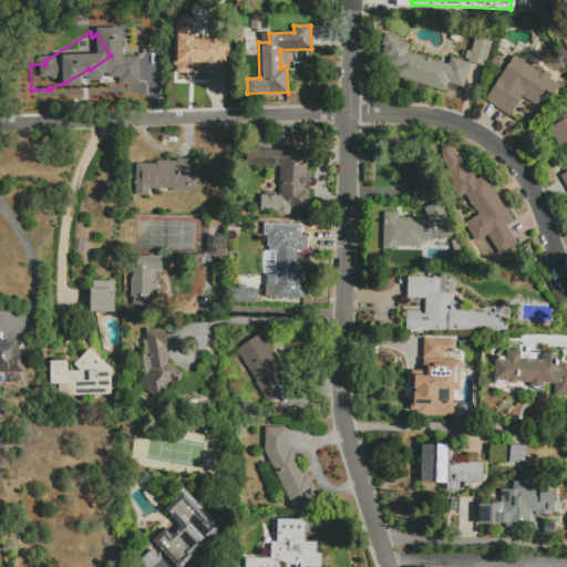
[(445,92),(393,76),(397,66),(388,64),(390,54),(381,51),(387,34),(400,38),(399,41),(410,44),(408,52),(449,65),(451,58),(471,64),(463,88),(449,83),(445,92)]
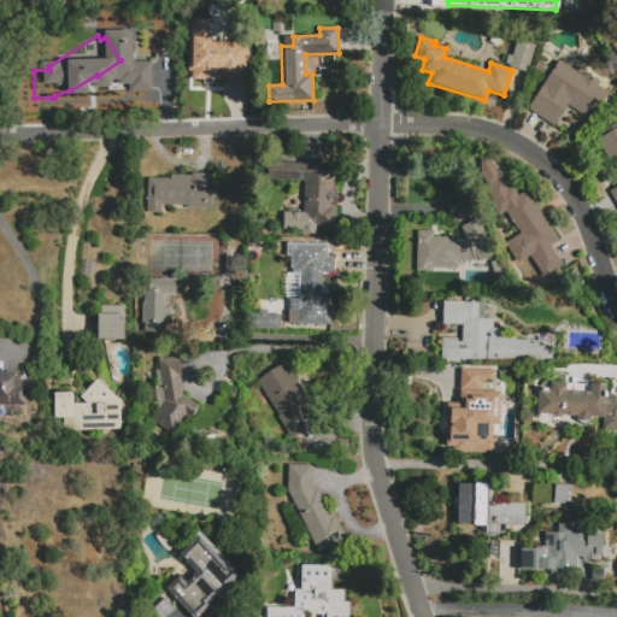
[(246,42),(247,86),(228,86),(228,90),(209,92),(209,87),(194,87),(193,43),(199,43),(199,40),(227,39),(227,42),(246,42)]
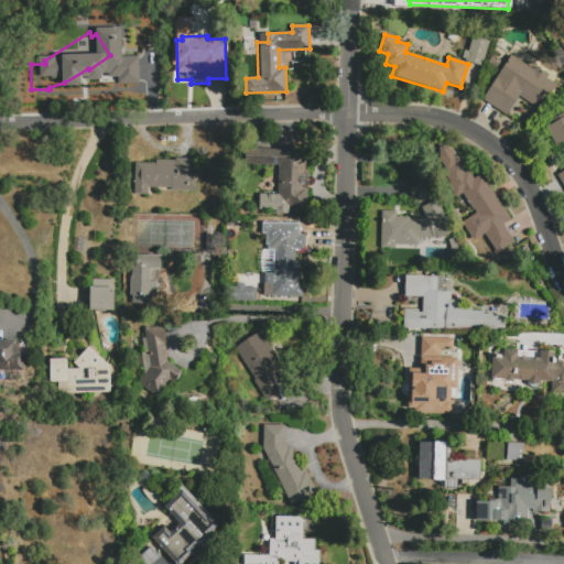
[(489,42),(483,67),(465,62),(466,60),(463,58),(465,51),(468,52),(473,38),(489,42)]
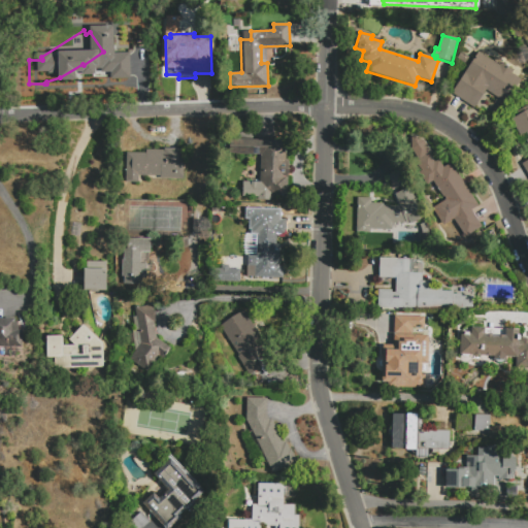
[(474,108),(452,94),(479,52),(500,66),(501,63),(513,70),(510,73),(521,79),(505,103),(486,90),(474,108)]
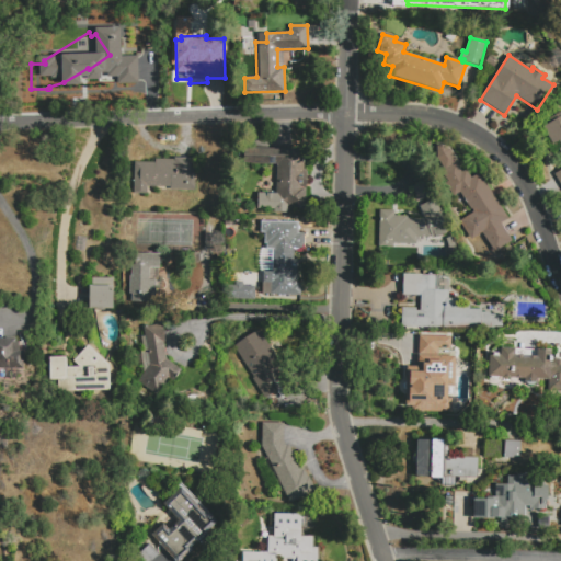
[(560,185),(554,174),(560,170),(560,152),(559,149),(560,148),(560,144),(559,140),(553,145),(542,127),(551,122),(549,118),(560,111),(560,185)]
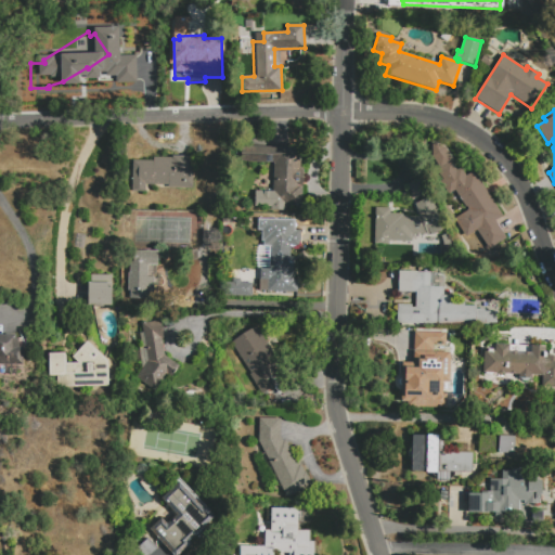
[(506,239),(489,249),(477,230),(465,237),(453,219),(467,210),(461,201),(456,204),(450,193),(449,194),(440,181),(443,179),(428,155),(430,141),(442,146),(447,144),(456,158),(452,162),(457,170),(462,168),(466,176),(474,171),(503,216),(495,221),(506,239)]
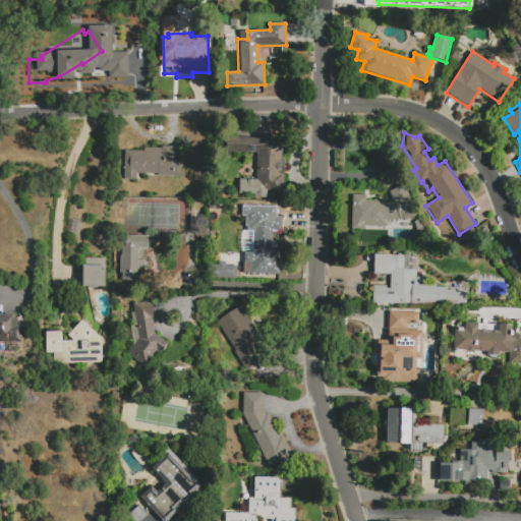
[(267,197),(254,197),(254,194),(239,193),(239,179),(256,179),(257,153),(226,152),(227,137),(282,139),(282,158),(285,158),(283,192),(267,192),(267,197)]
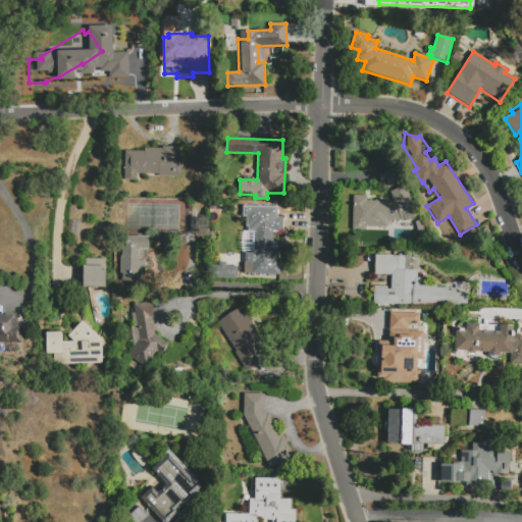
[(137,181),(124,180),(124,151),(145,151),(145,148),(162,149),(162,147),(181,147),(181,177),(159,176),(159,174),(138,174),(137,181)]
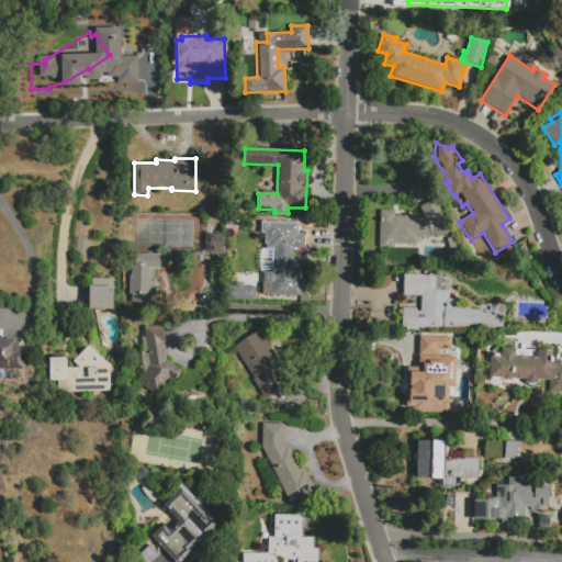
[(435,195),(418,202),(413,187),(429,181),(435,195)]
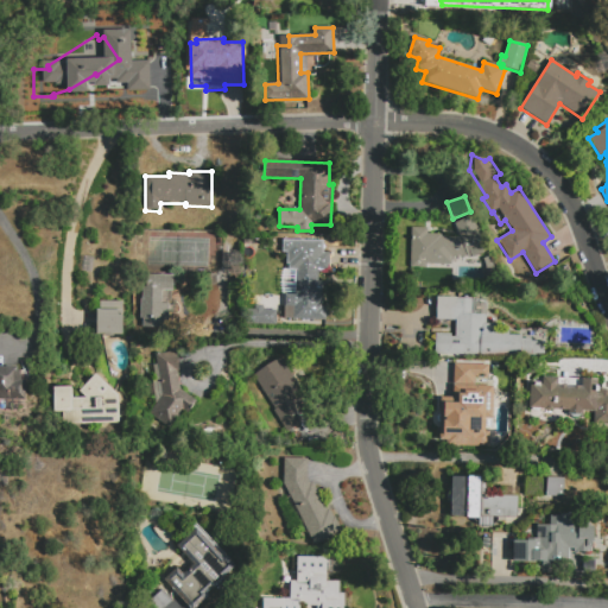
[(455,225),(464,219),(474,217),(487,252),(472,258),(468,259),(467,257),(453,257),(451,265),(428,264),(428,267),(410,267),(411,227),(429,228),(428,234),(442,234),(442,236),(460,238),(455,225)]
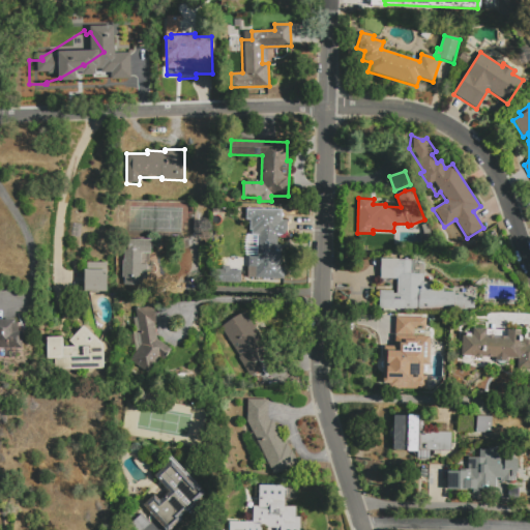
[(288,219),(288,236),(278,236),(277,249),(282,249),(282,266),(285,266),(285,270),(287,270),(286,276),(285,276),(285,280),(254,278),(255,268),(248,268),(248,256),(255,256),(256,231),(252,230),(252,218),(288,219)]
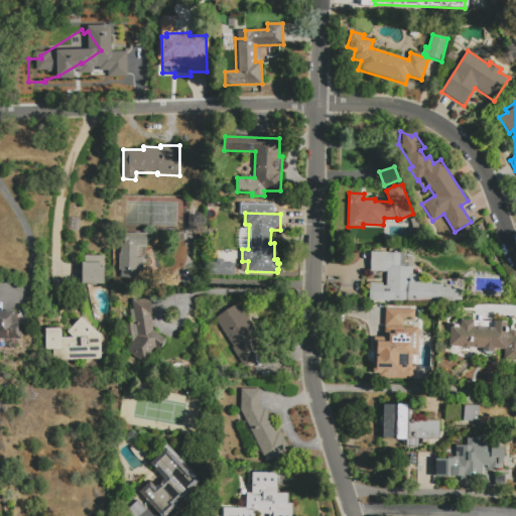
[(124,233),(147,234),(147,247),(137,246),(137,258),(143,258),(143,273),(139,273),(139,278),(121,278),(121,270),(119,270),(119,253),(121,254),(121,243),(124,243),(124,233)]
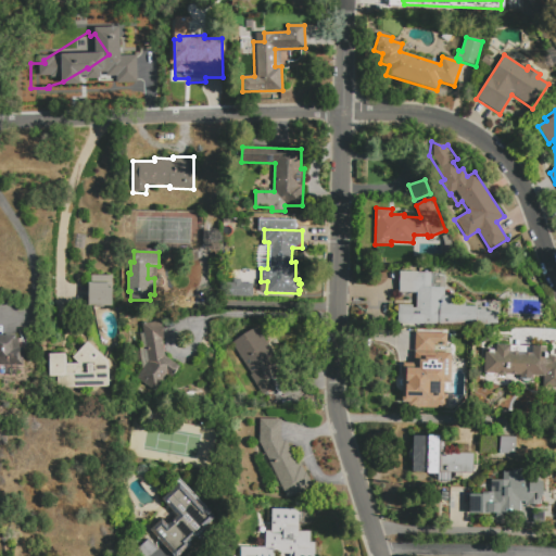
[(414,273),(434,273),(434,288),(445,288),(444,297),(460,298),(460,302),(465,302),(465,306),(477,307),(477,310),(487,310),(485,312),(498,313),(498,324),(490,324),(490,326),(399,324),(399,305),(413,305),(413,308),(417,308),(417,292),(414,292),(414,273)]
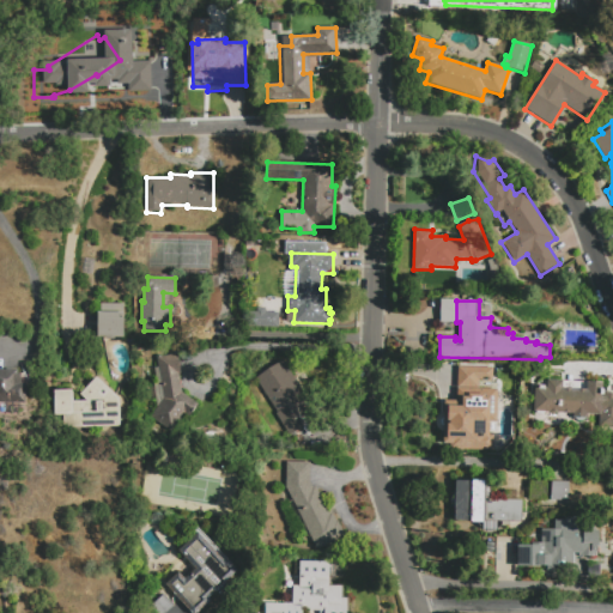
[(475,316),(489,316),(490,301),(477,301),(475,316)]
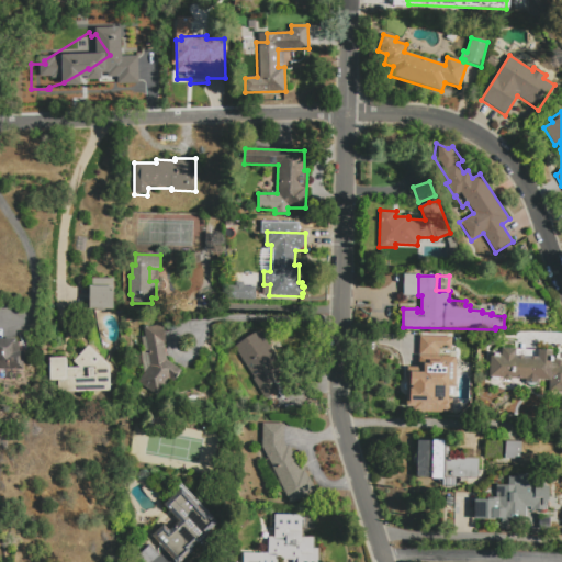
[(92,287),(92,279),(113,279),(113,303),(113,310),(89,310),(90,287),(92,287)]
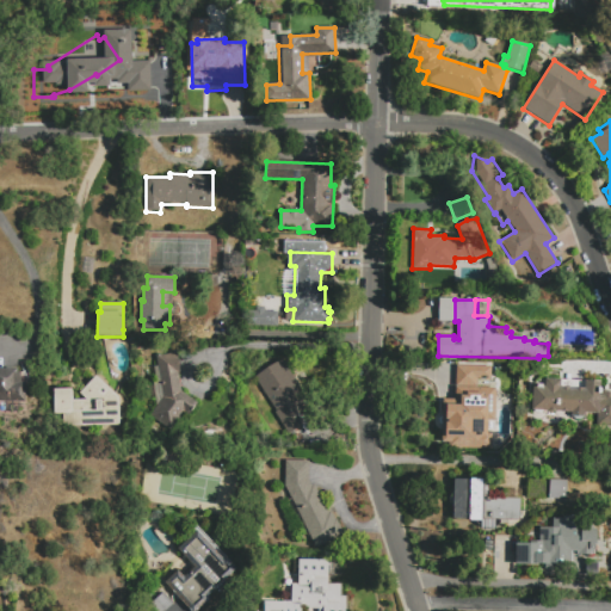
[(246,309),(246,325),(276,326),(277,309),(246,309)]
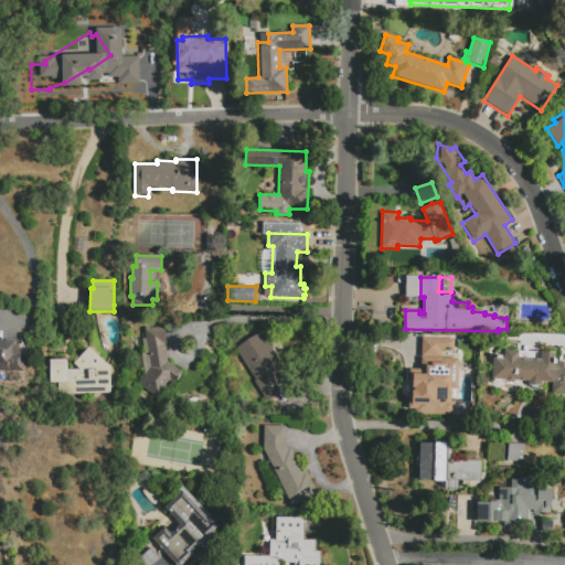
[(145,330),(163,327),(167,345),(166,345),(168,362),(183,373),(174,385),(170,382),(158,398),(139,384),(150,369),(145,330)]
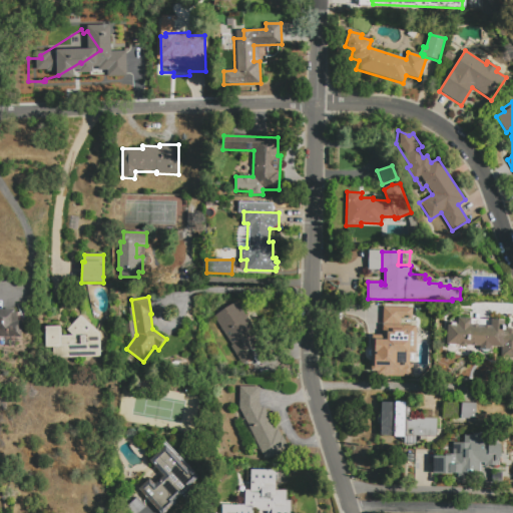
[(236,301),(262,340),(258,343),(267,358),(268,359),(259,365),(252,356),(241,363),(230,346),(231,345),(213,316),(236,301)]
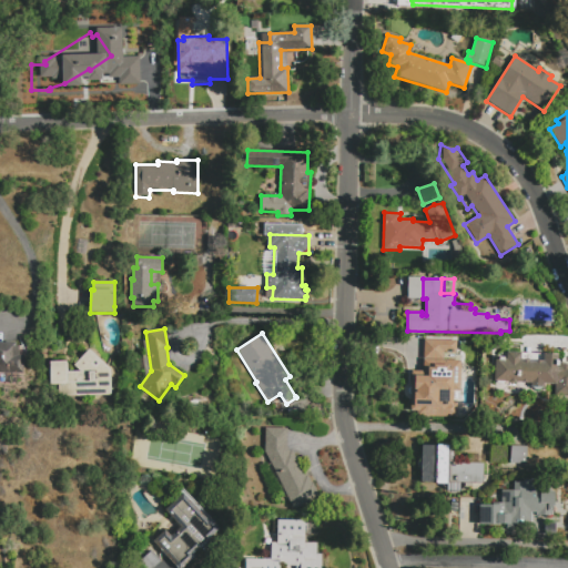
[(0,342),(16,343),(16,347),(20,347),(19,355),(24,355),(24,376),(16,376),(16,374),(0,373),(0,342)]
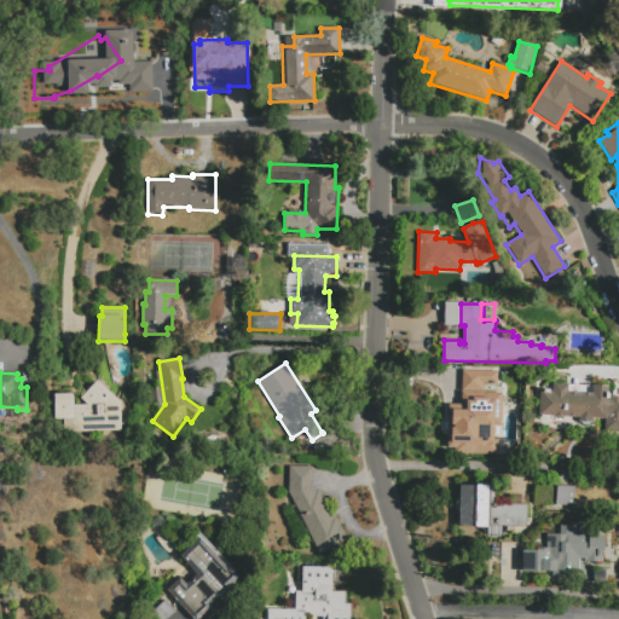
[(55,394),(58,394),(73,394),(73,405),(87,405),(81,398),(97,380),(121,403),(121,432),(64,433),(64,420),(55,420),(55,394)]
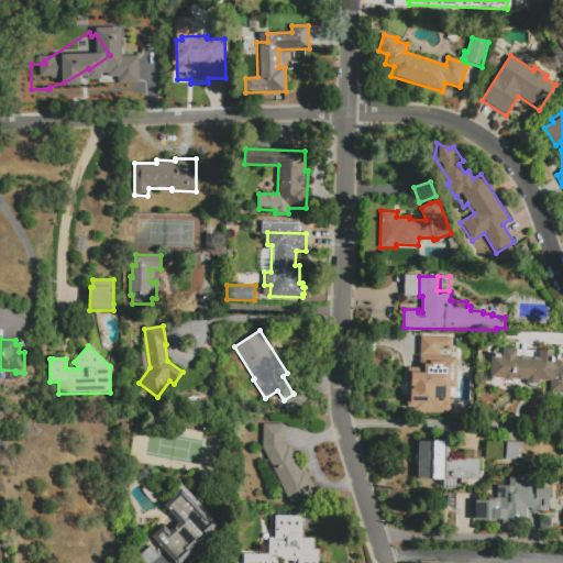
[(492,368),(492,356),(503,356),(503,350),(553,351),(553,364),(556,364),(558,359),(562,359),(562,392),(551,392),(551,381),(540,381),(540,384),(527,384),(527,379),(490,378),(492,368)]
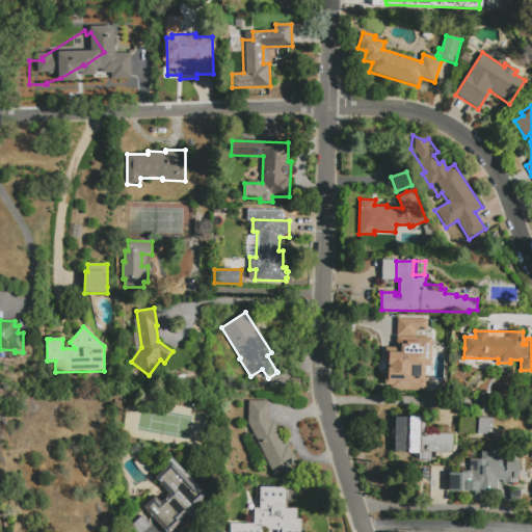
[(425,366),(424,378),(428,378),(428,391),(386,391),(386,348),(396,348),(397,338),(431,338),(431,366),(425,366)]
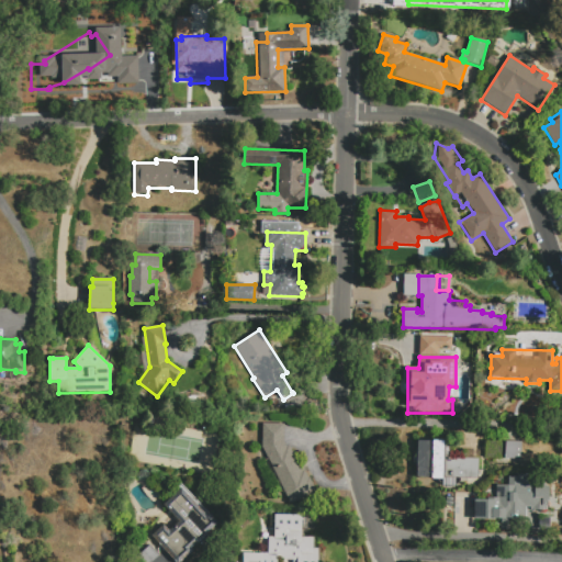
[(263,424),(284,424),(284,441),(287,447),(289,446),(302,471),(304,470),(308,479),(310,478),(316,491),(291,503),(280,483),(269,487),(257,462),(267,457),(262,446),(263,424)]
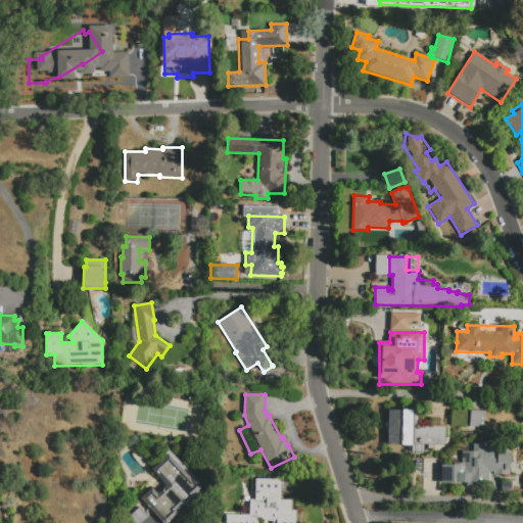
[(446,445),(414,444),(414,446),(389,446),(390,410),(402,411),(402,410),(416,410),(415,426),(446,427),(446,445)]
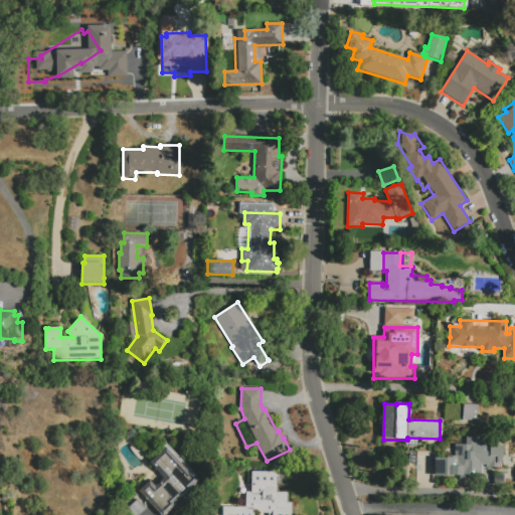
[(478,420),(462,420),(462,404),(478,405),(478,420)]
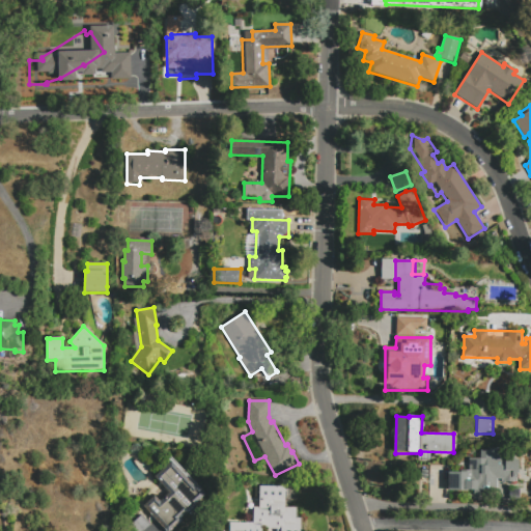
[(448,493),(448,473),(460,473),(460,471),(469,471),(469,459),(480,459),(480,451),(492,451),(492,455),(519,455),(519,468),(526,468),(526,471),(526,478),(524,478),(516,478),(516,483),(497,483),(497,486),(487,486),(487,492),(483,492),(483,495),(474,495),(474,491),(467,491),(467,493),(448,493)]
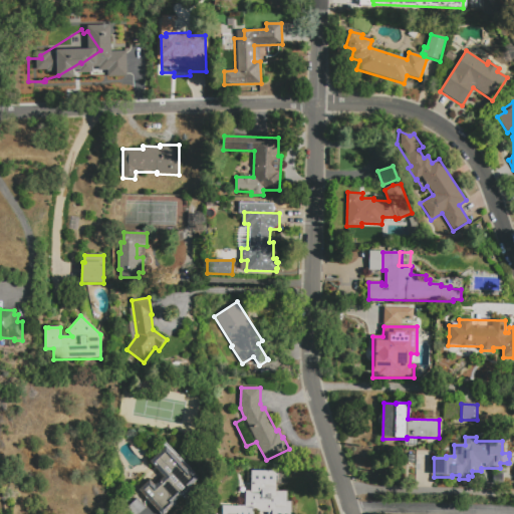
[(150,462),(168,445),(190,469),(191,468),(200,478),(189,489),(182,496),(181,496),(175,501),(174,502),(176,504),(165,513),(161,513),(139,491),(150,480),(155,485),(164,477),(159,472),(150,462)]
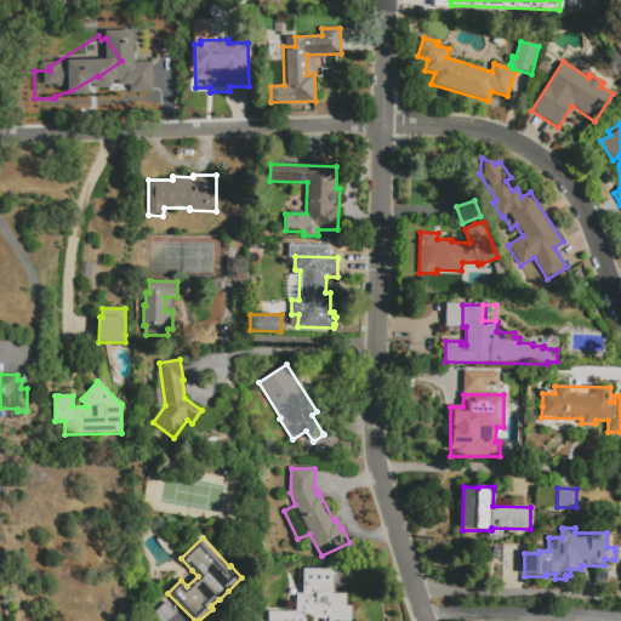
[(268,620),(268,611),(296,613),(297,598),(297,593),(303,594),(303,584),(298,584),(298,570),(303,570),(303,569),(334,569),(334,573),(340,573),(340,586),(334,586),(334,594),(346,594),(346,607),(351,607),(351,620),(324,620),(324,619),(306,619),(306,620),(268,620)]
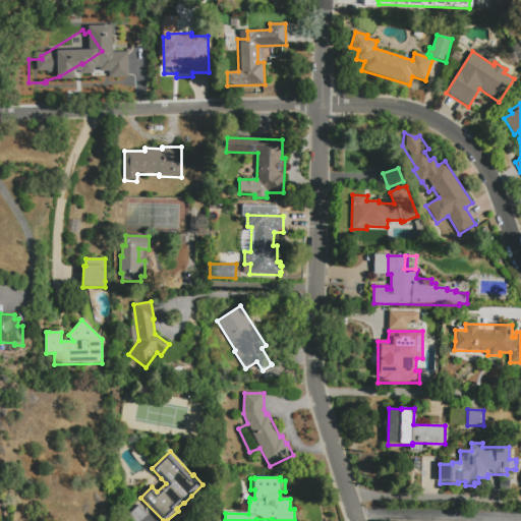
[(500,479),(511,479),(511,490),(500,491),(500,479)]
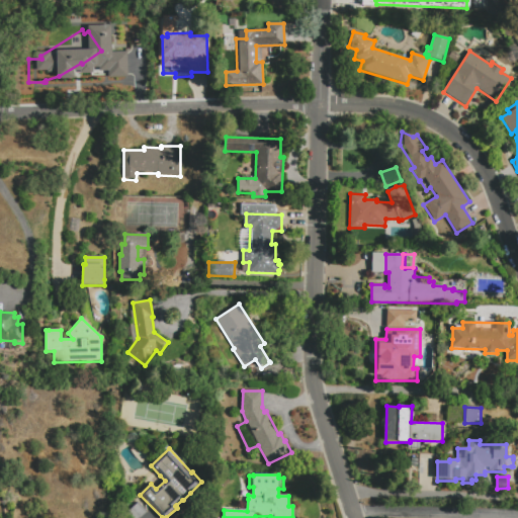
[(141,517),(126,517),(124,516),(138,503),(147,512),(141,517)]
